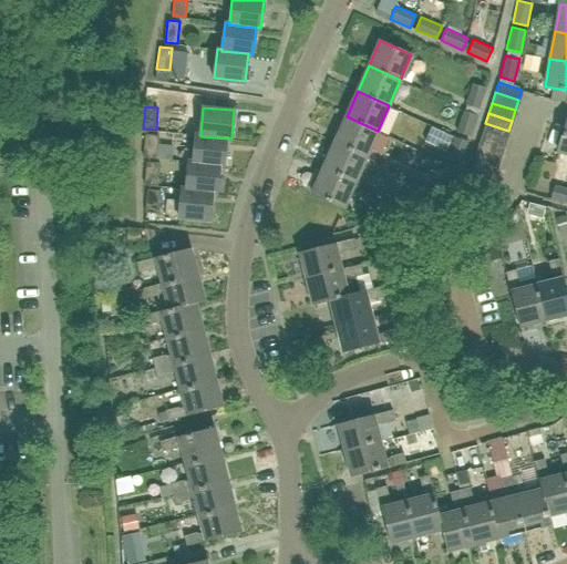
[(347,116),(336,142),(366,155),(378,131),(347,116)]
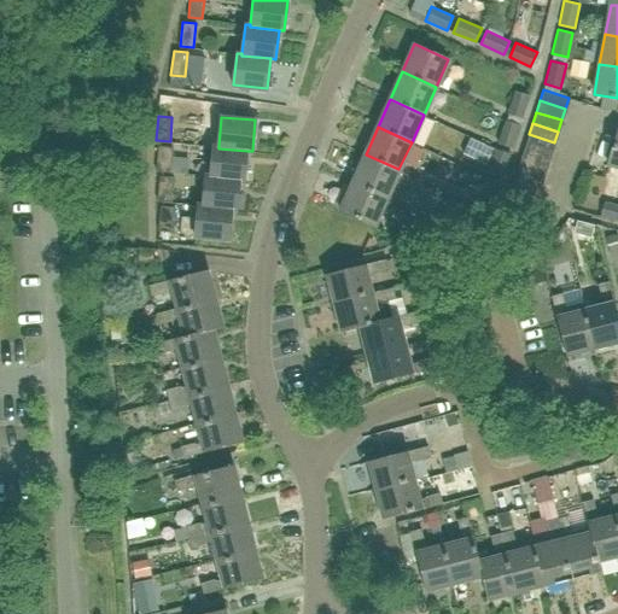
[(617,165),(617,127),(607,163),(617,165)]
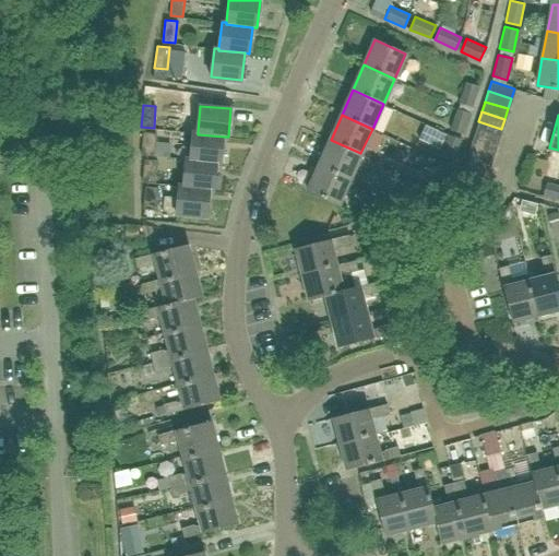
[(498,139),(501,129),(478,121),(475,131),(498,139)]
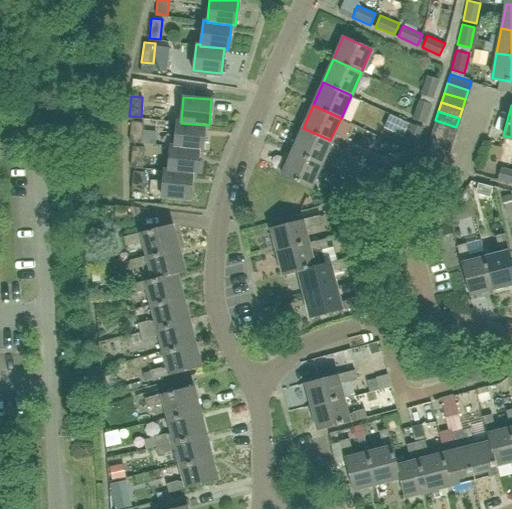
[(395,112),(388,128),(407,136),(414,120),(395,112)]
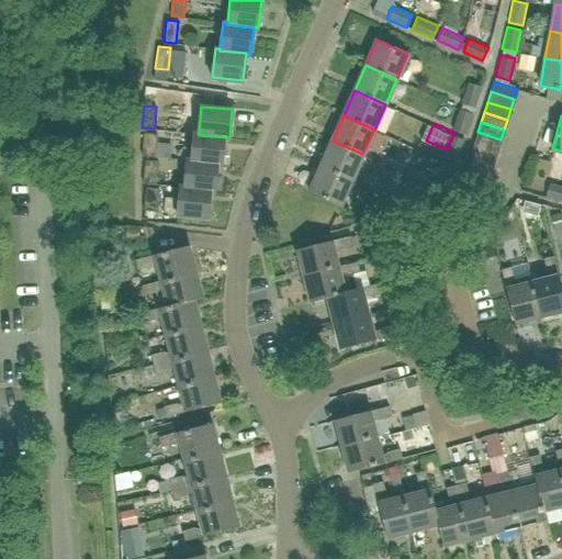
[(474,142),(497,149),(501,140),(478,132),(474,142)]
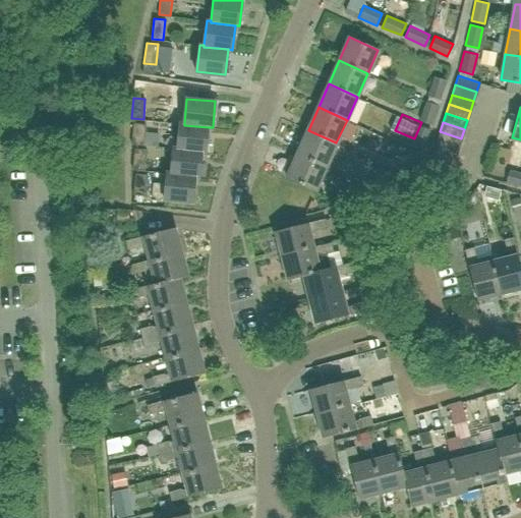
[(145,124),(133,123),(132,144),(143,145),(145,124)]
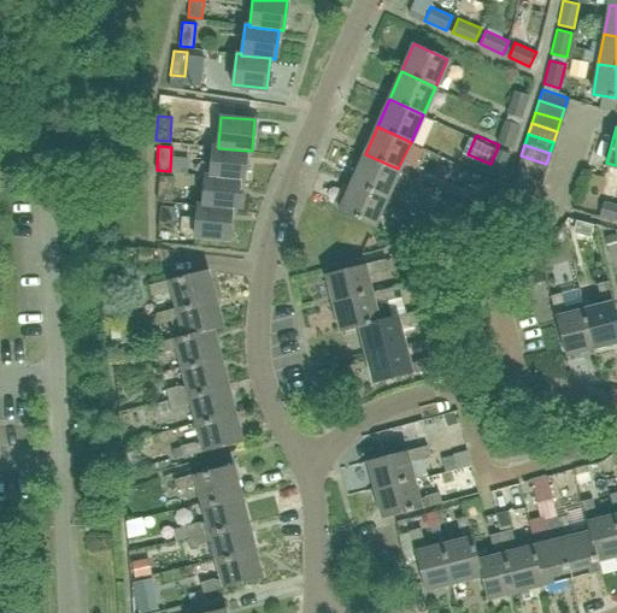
[(210,177),(240,180),(245,181),(247,151),(218,148),(218,146),(212,146),(210,175),(210,177)]
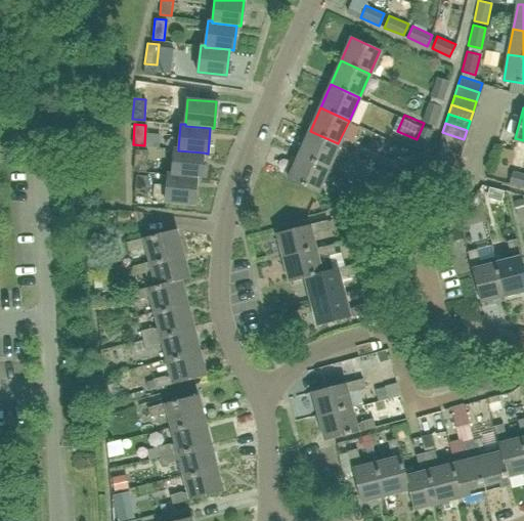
[(328,167),(338,143),(310,131),(299,155),(328,167)]
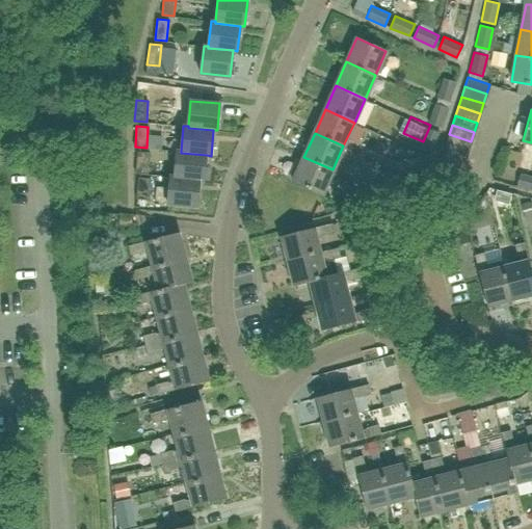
[(446,143),(468,151),(471,141),(449,134),(446,143)]
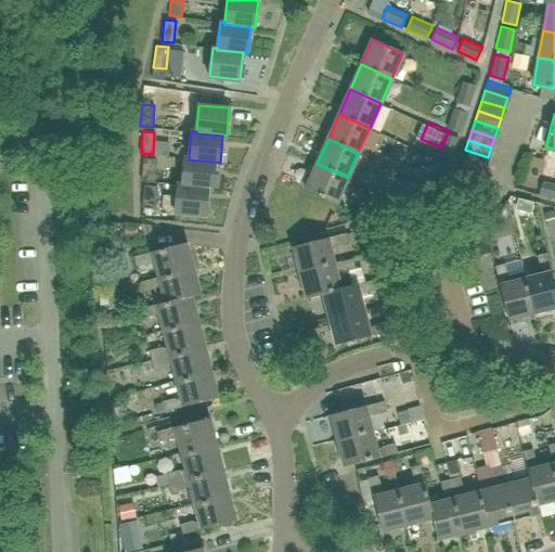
[(462,161),(485,167),(488,157),(465,150),(462,161)]
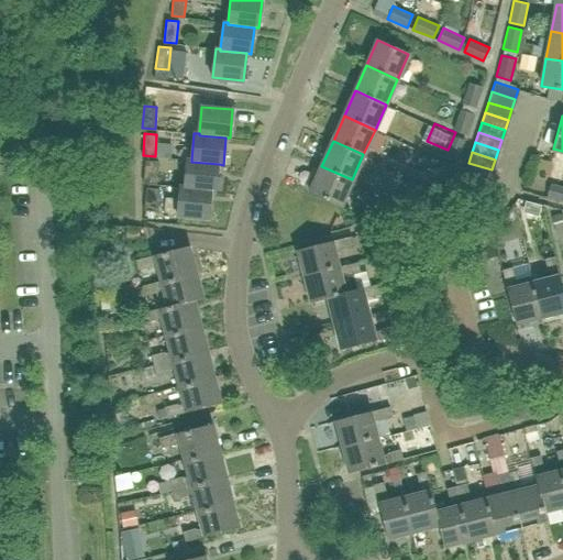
[(185,188),(212,190),(217,190),(219,164),(191,162),(191,160),(188,160),(185,186),(185,188)]
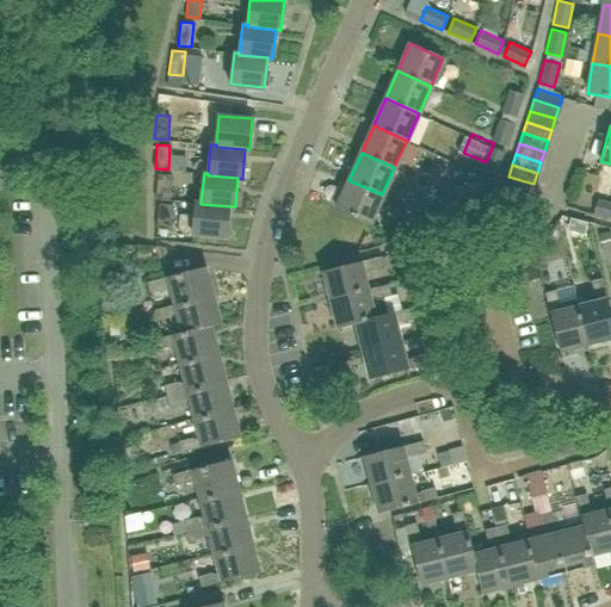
[(172,174),(158,174),(156,198),(170,199),(172,174)]
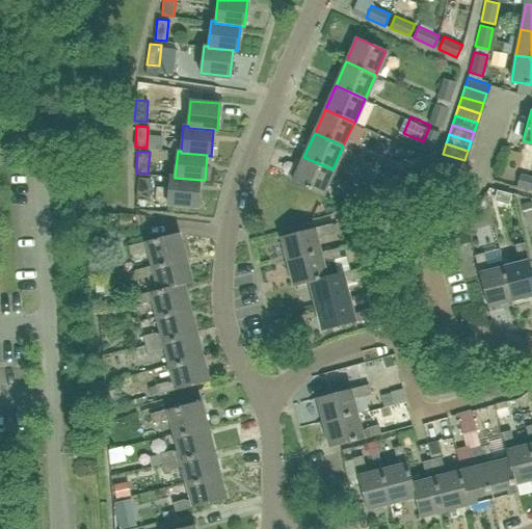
[(464,160),(443,154),(440,163),(462,169),(464,160)]
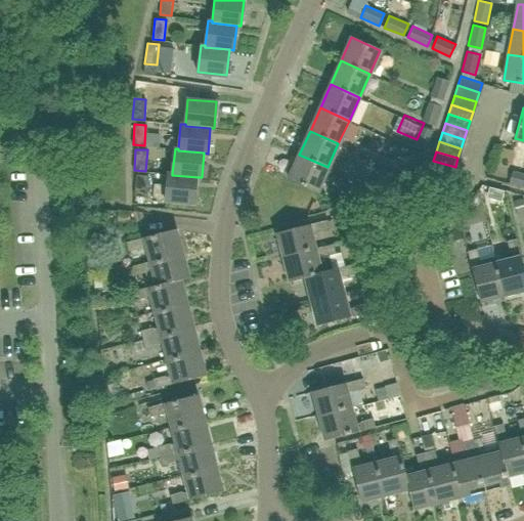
[(317,190),(328,167),(299,155),(289,178),(317,190)]
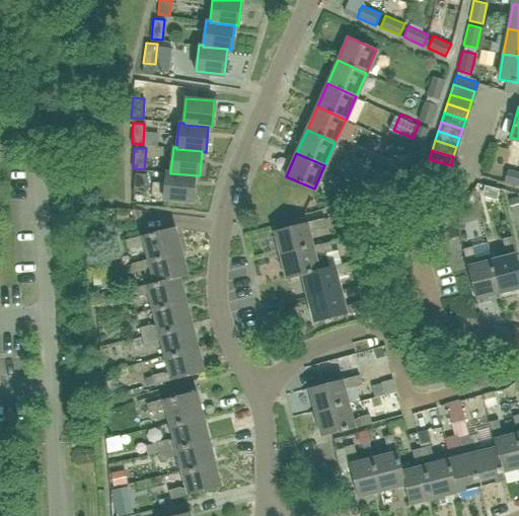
[(518,171),(507,168),(504,180),(518,185),(518,171)]
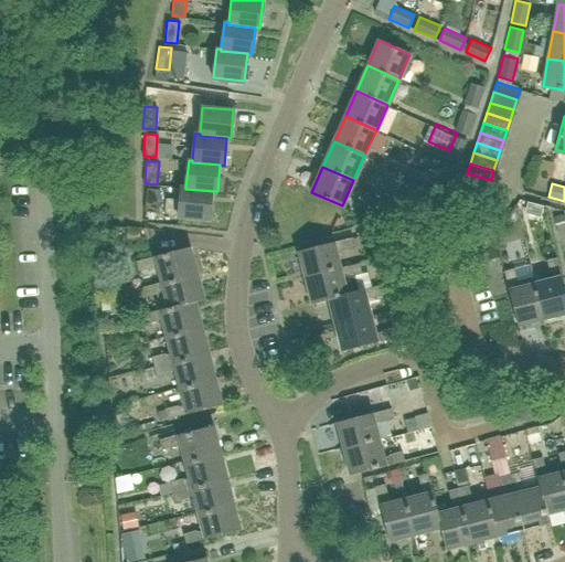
[(185,189),(185,187),(181,187),(179,215),(211,219),(213,191),(185,189)]
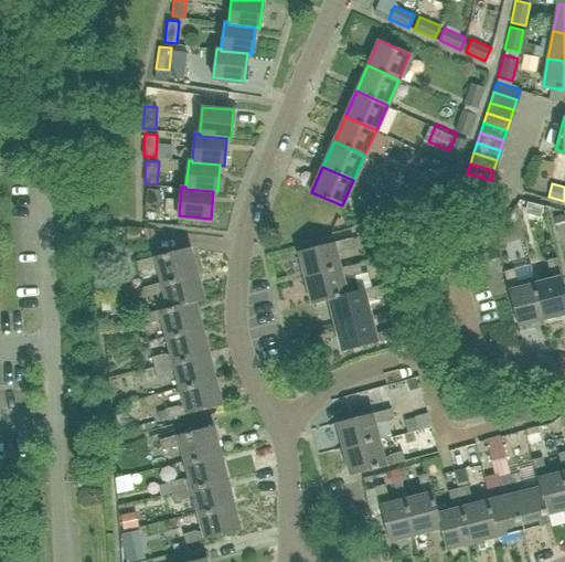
[(160,189),(147,188),(145,210),(158,211),(160,189)]
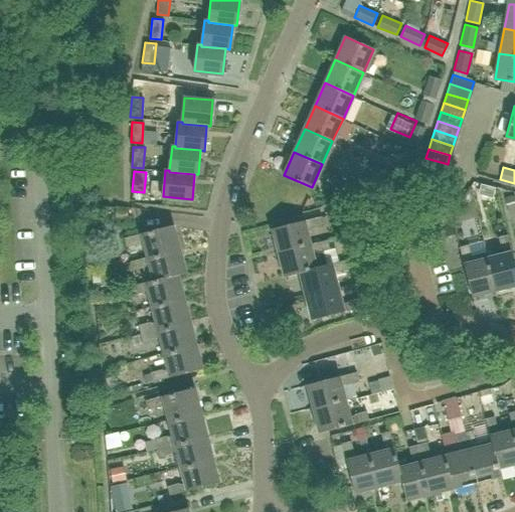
[(477,215),(470,186),(453,219),(453,221),(477,215)]
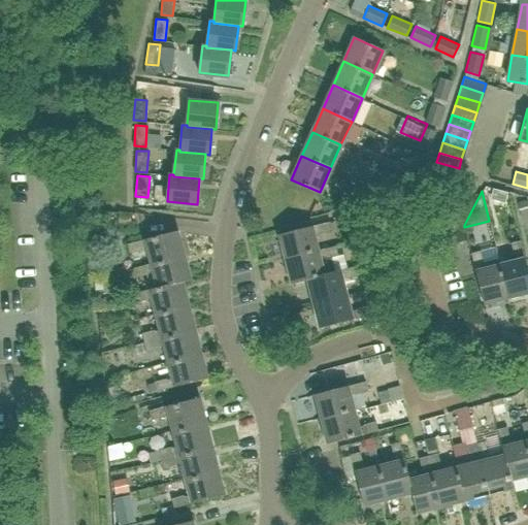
[(527,212),(527,199),(516,202),(520,216),(527,212)]
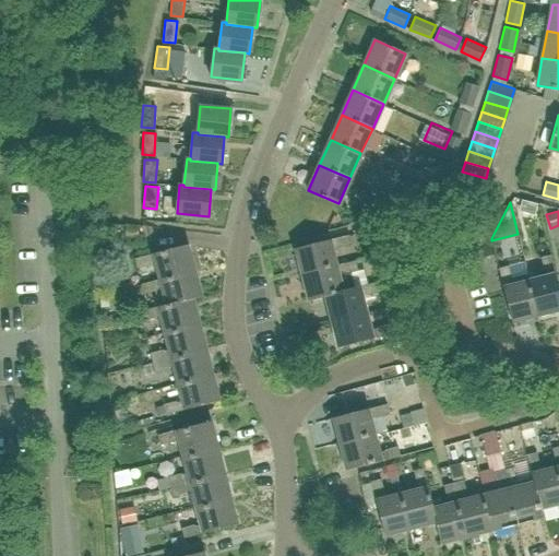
[(139,225),(126,224),(126,235),(139,236),(139,225)]
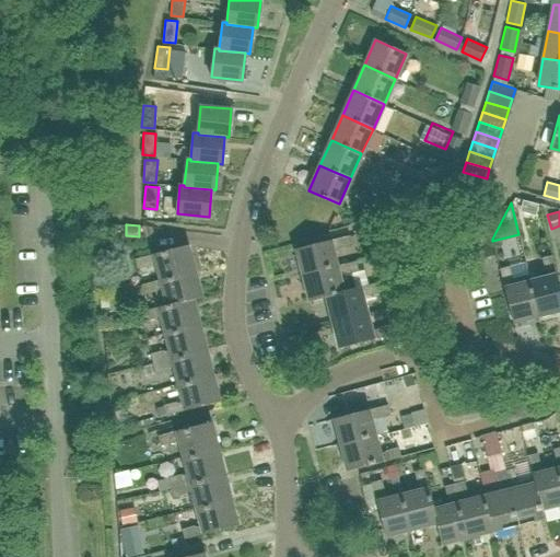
[(338,266),(338,264),(334,250),(352,244),(350,235),(295,248),(302,275),(338,266)]
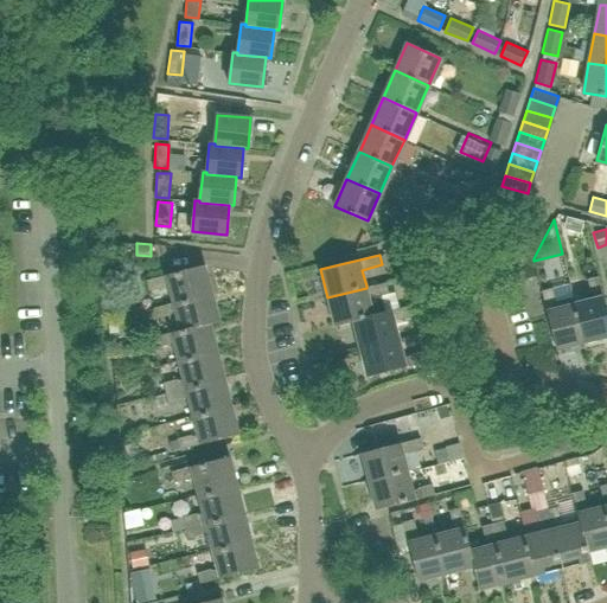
[(168,284),(173,302),(213,293),(206,264),(146,280),(148,290),(168,284)]
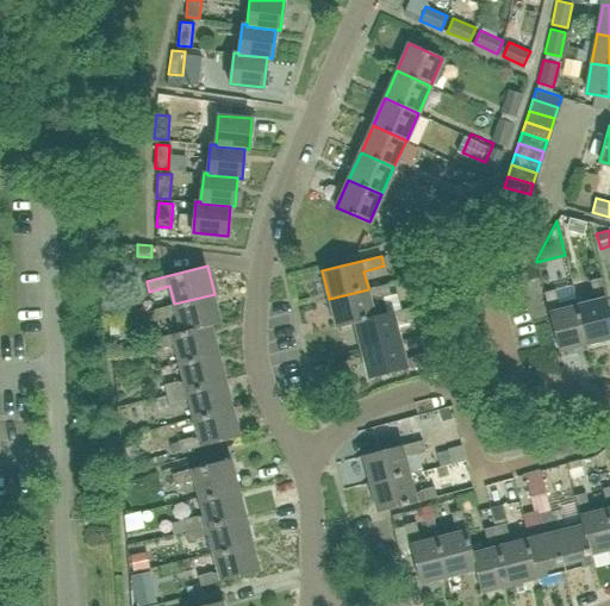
[(576,304),(586,344),(609,337),(609,310),(602,276),(591,279),(596,299),(576,304)]
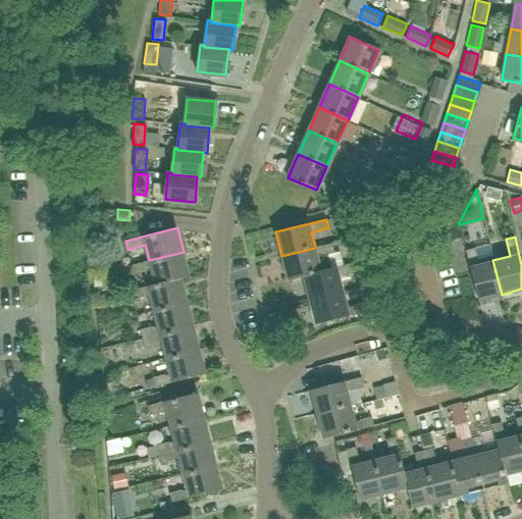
[(281,256),(288,280),(304,276),(321,272),(320,270),(332,267),(328,253),(334,251),(331,242),(315,246),(315,248),(281,256)]
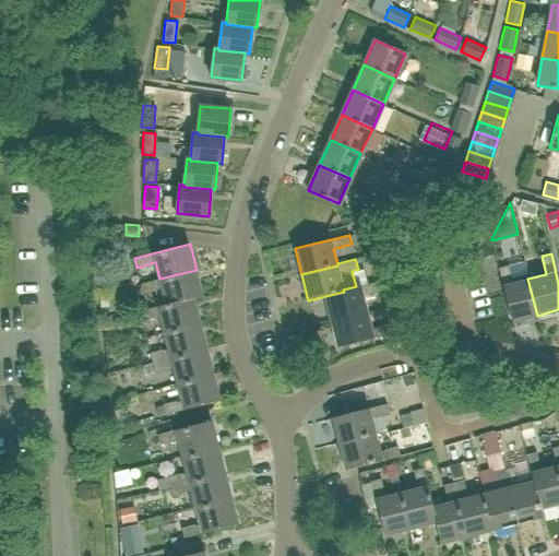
[(537,316),(527,279),(513,282),(509,264),(498,268),(511,322),(537,316)]
